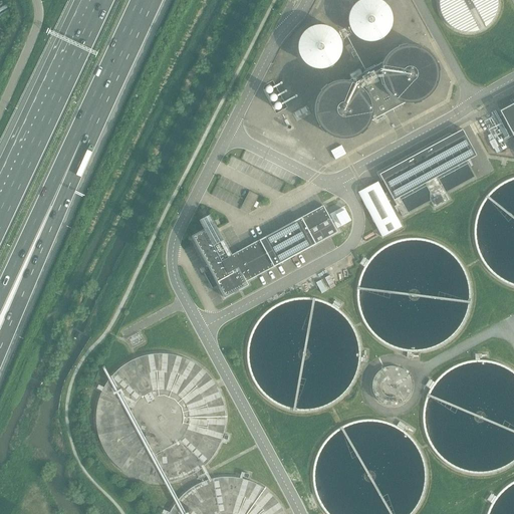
[(349,27),(355,35),(359,39),(366,41),(377,41),(384,37),(391,31),(393,24),(394,17),(391,8),(387,3),(381,0),(358,0),(356,1),(353,5),(348,13),(347,19),(349,27)]
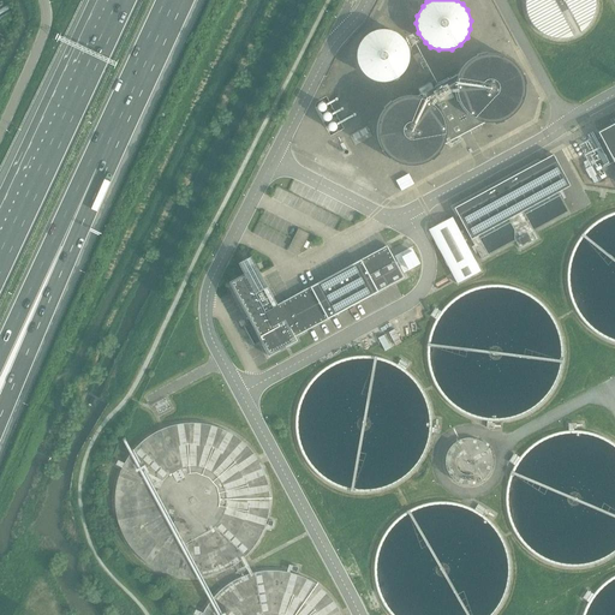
[(524,0),(525,10),(531,22),(538,29),(545,34),(555,36),(563,36),(575,31),(583,27),(590,18),(593,9),(592,0),(524,0)]
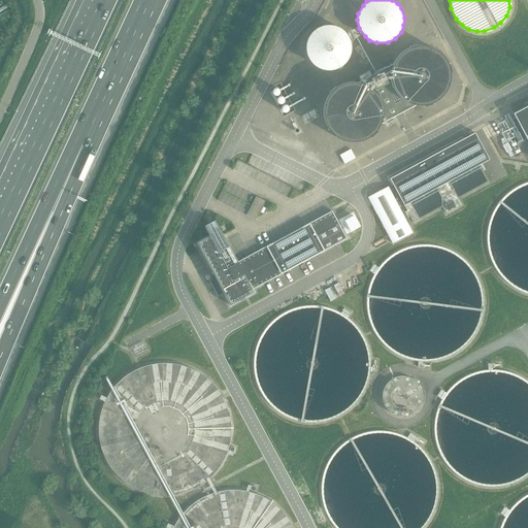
[(307,56),(314,65),(318,68),(325,70),(336,70),(344,66),(350,60),(352,53),(353,45),(350,36),(345,31),(338,26),(334,25),(322,26),(315,29),(311,33),(306,41),(305,48),(307,56)]
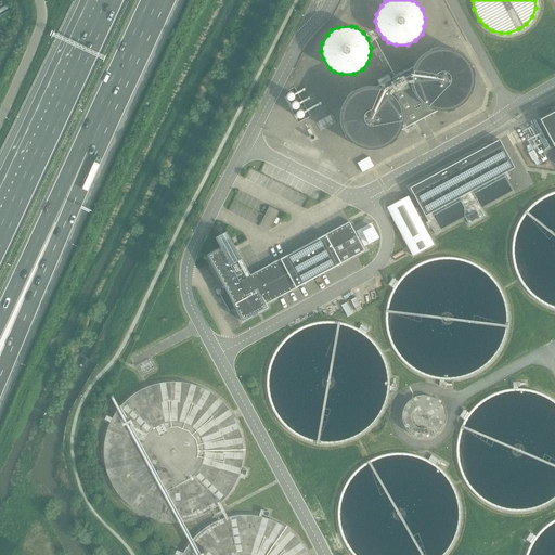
[(422,56),(415,65),(412,75),(413,87),(417,97),(424,103),(431,107),(439,110),(448,110),(459,106),(465,101),(472,93),(474,86),(475,73),(470,63),(465,55),(460,52),(451,48),(442,48),(430,50),(422,56)]
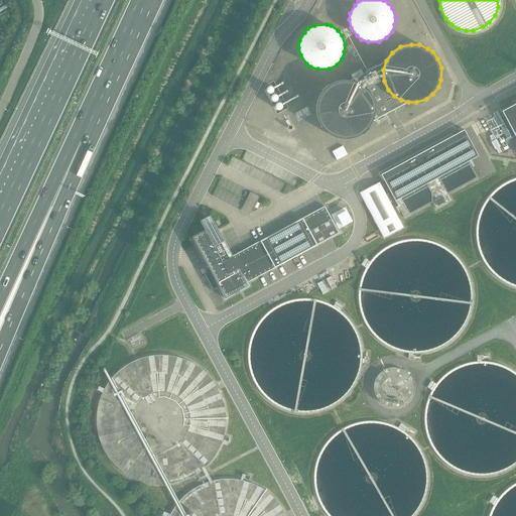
[(383,63),(384,61),(351,81),(353,81),(355,82),(357,83),(359,84),(361,85),(363,86),(364,86),(370,92),(369,93),(371,95),(372,97),(373,99),(373,102),(374,104),(374,107),(374,109),(374,112),(374,114),(374,116),(373,119),(372,121),(376,118),(406,102),(403,102),(401,101),(399,100),(397,99),(394,98),(392,96),(391,95),(389,93),(387,91),(386,89),(385,87),(384,85),(383,85),(381,77),(382,77),(382,74),(382,72),(382,69),(382,67),(383,63)]
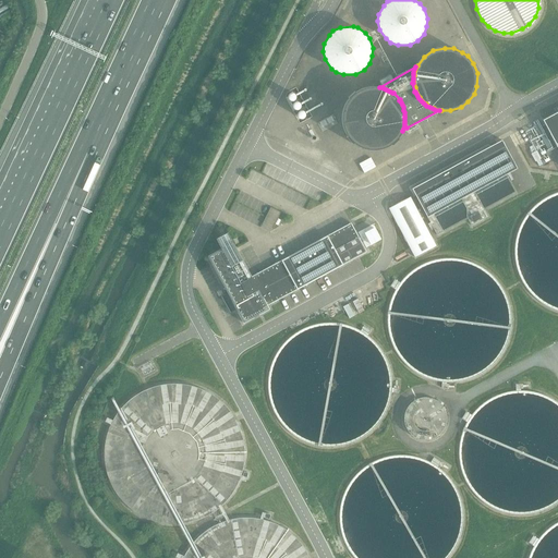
[(349,96),(342,104),(339,114),(340,126),(344,136),(351,143),(359,147),(366,149),(375,149),(386,146),(392,141),(398,133),(401,124),(401,112),(398,102),(391,95),(387,91),(378,87),(370,87),(358,89),(349,96)]
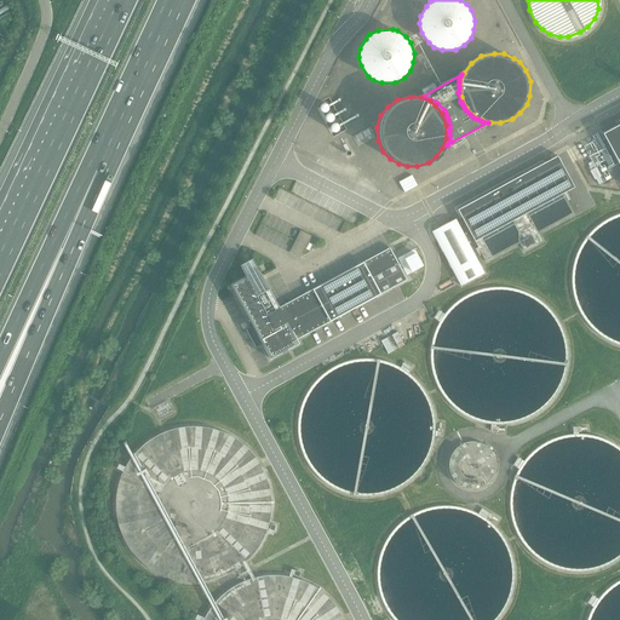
[(619,124),(603,135),(613,151),(619,165),(619,124)]
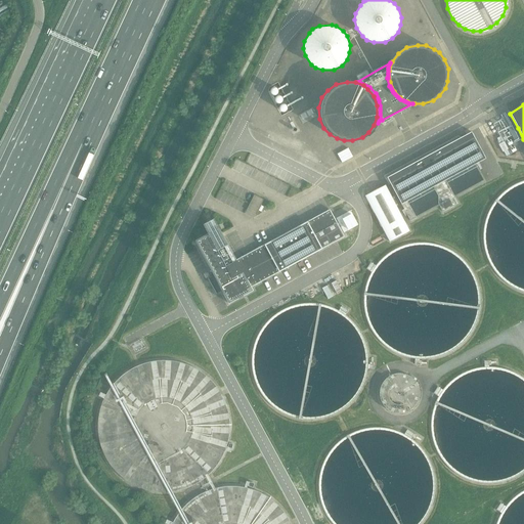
[(507,117),(503,119),(515,143),(520,140),(507,117)]
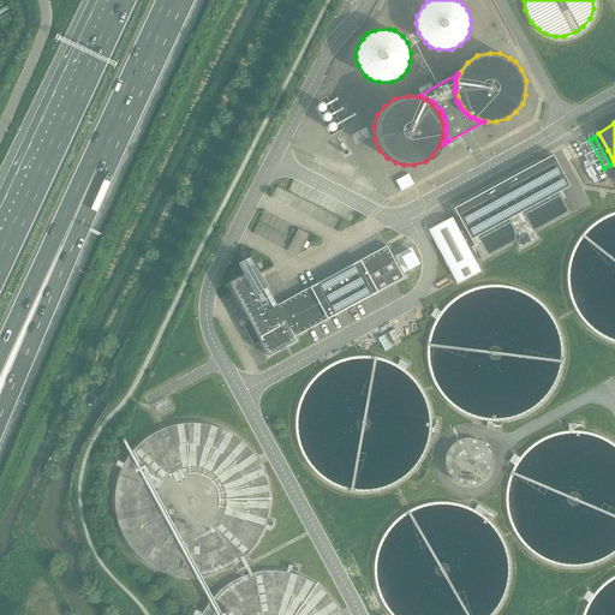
[(553,154),(533,165),(454,208),(471,238),(569,185),(557,161),(553,154)]
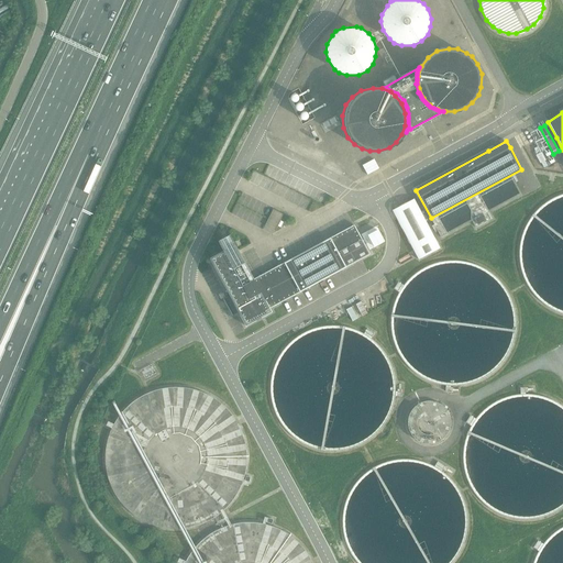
[(537,294),(552,307),(562,310),(562,195),(553,199),(538,211),(527,227),(522,241),(521,261),(527,279),(537,294)]
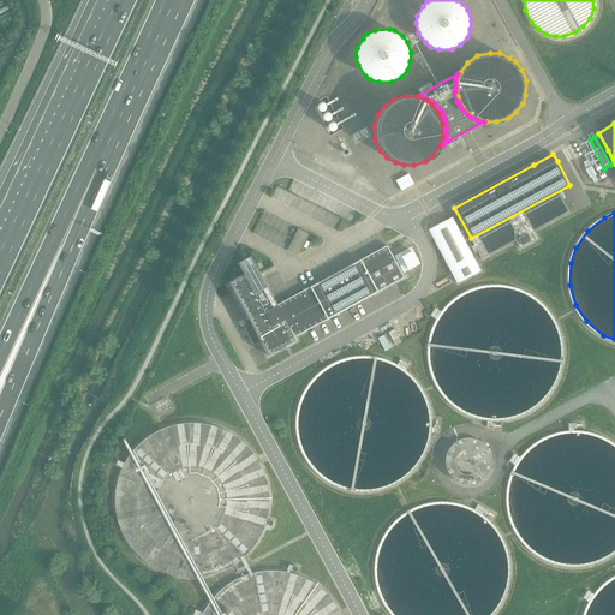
[(452,216),(428,230),(434,240),(457,284),(481,270),(458,227),(452,216)]
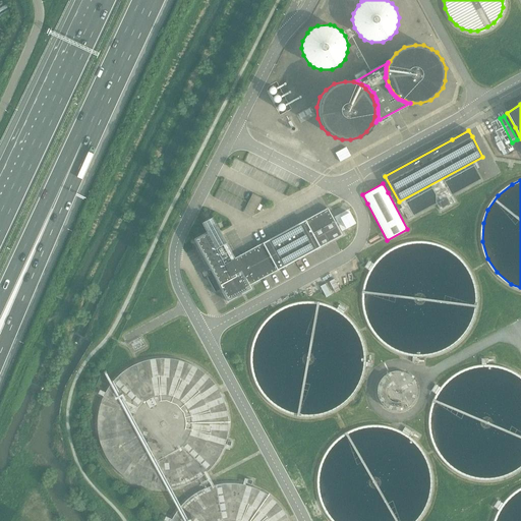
[(252,193),(245,209),(254,213),(262,198),(252,193)]
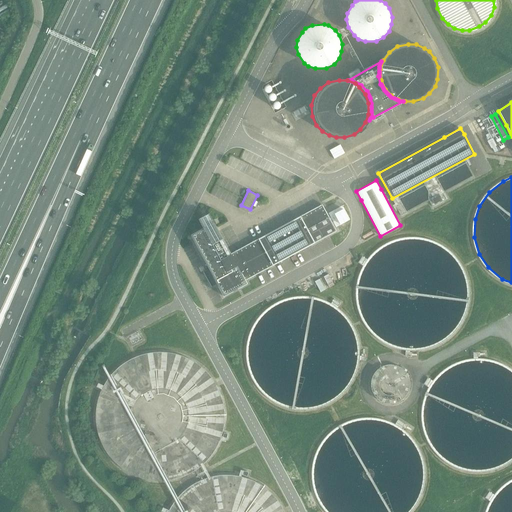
[(439,195),(432,199),(434,204),(441,200),(439,195)]
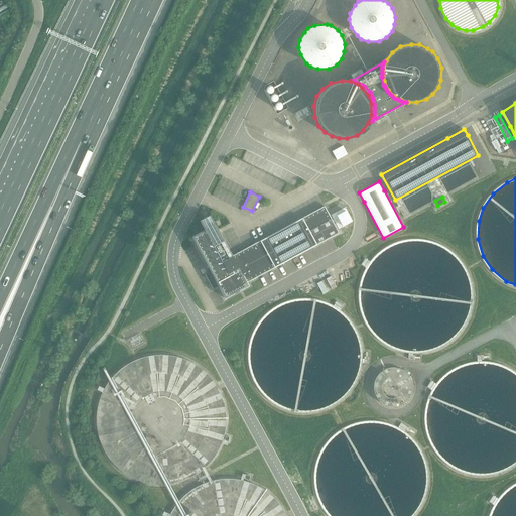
[(233,256),(216,224),(191,237),(213,274),(209,276),(212,281),(215,279),(225,298),(249,286),(248,283),(339,234),(325,207),(233,256)]
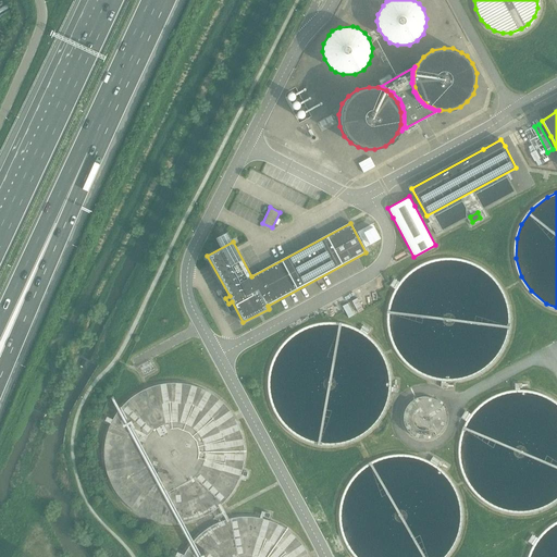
[(363,233),(370,244),(379,239),(372,227),(363,233)]
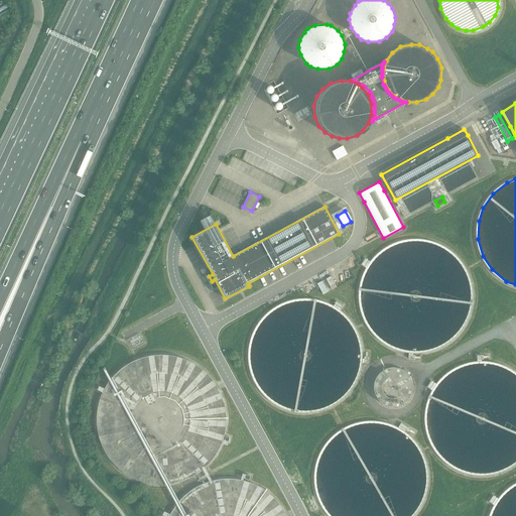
[(374,333),(388,344),(401,350),(416,352),(432,349),(446,343),(459,333),(467,319),(472,304),(472,287),(468,272),(460,259),(448,250),(437,243),(421,239),(405,240),(389,246),(374,257),(365,270),(361,284),(360,302),(365,319),(374,333)]
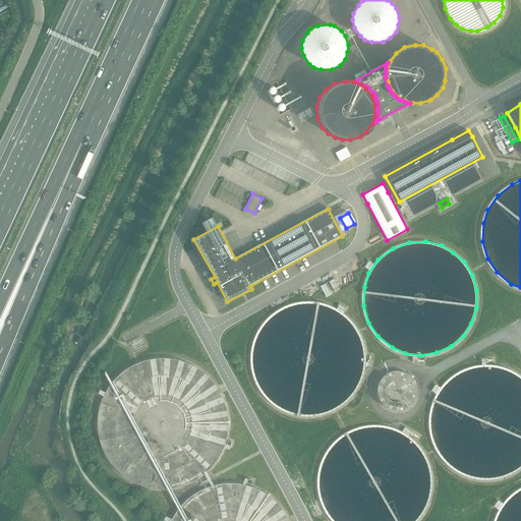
[(266,396),(280,408),(293,413),(308,415),(325,413),(339,406),(350,396),(359,383),(364,368),(364,351),(360,336),(352,323),(341,312),(330,306),(313,302),(297,302),(281,308),(266,320),(256,334),(251,348),(251,365),(256,383),(266,396)]
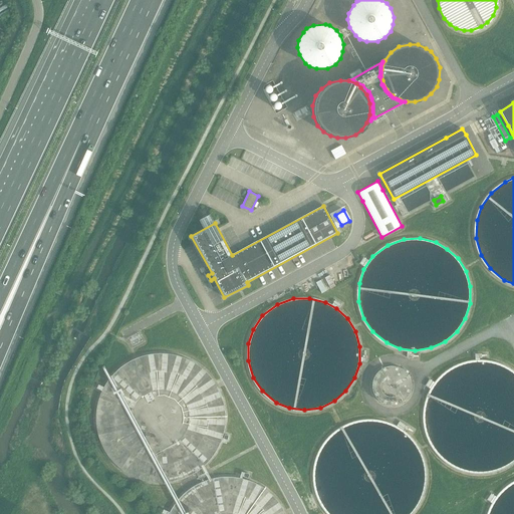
[(97,434),(103,449),(111,461),(123,471),(137,478),(156,483),(178,481),(194,474),(207,463),(216,452),(222,438),(225,425),(225,410),(221,395),(215,382),(208,373),(198,364),(185,357),(173,354),(162,352),(150,353),(137,357),(123,364),(112,373),(105,382),(98,398),(95,416),(97,434)]
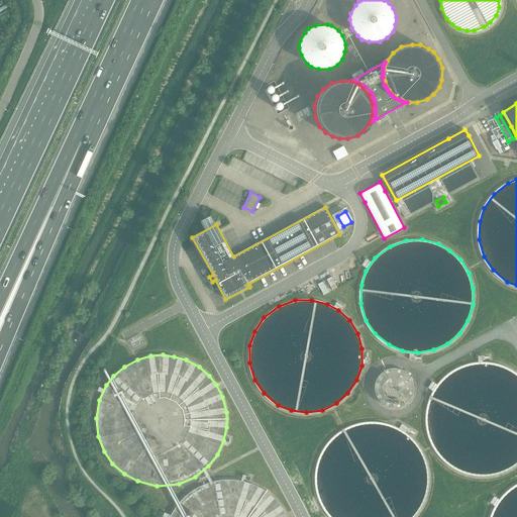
[(440,454),(454,467),(468,472),(483,474),(499,472),(514,464),(516,460),(516,373),(516,372),(504,366),(488,362),(472,362),(455,368),(440,379),(431,393),(427,407),(426,424),(431,441),(440,454)]
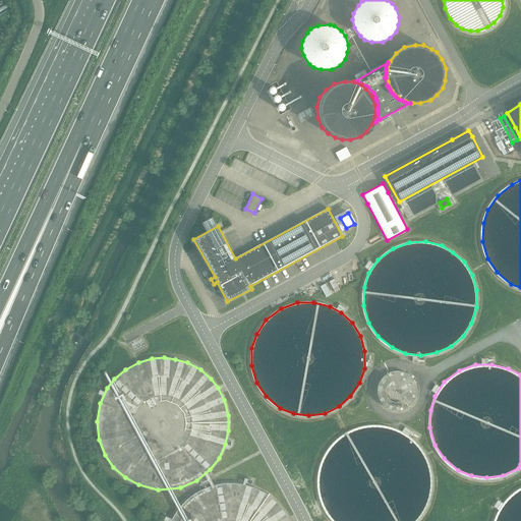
[(289,520),(285,512),(278,503),(267,494),(253,486),(241,483),(231,482),(219,483),(206,486),(191,494),(181,503),(174,513),(169,520),(289,520)]
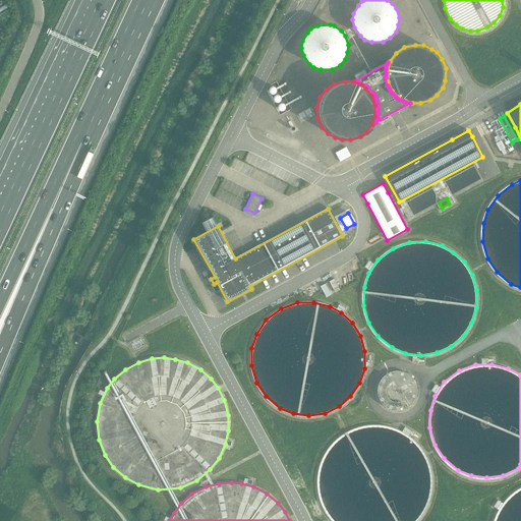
[(520,520),(520,486),(520,487),(506,499),(497,512),(494,520),(520,520)]
